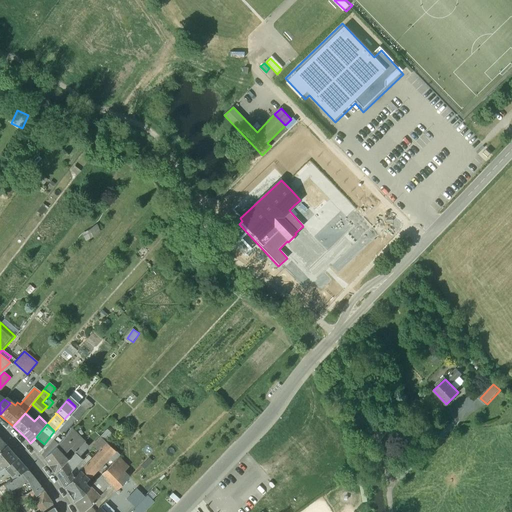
[(57,445),(56,446),(52,450),(44,458),(55,472),(68,460),(63,455),(70,448),(75,452),(81,446),(84,442),(78,436),(77,438),(69,430),(63,438),(57,445)]
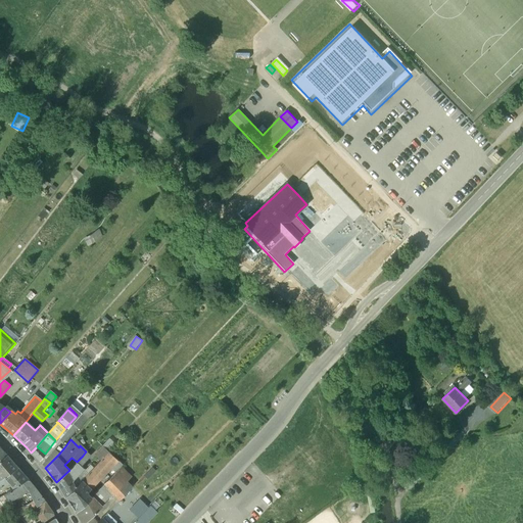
[(64,447),(59,443),(53,449),(56,453),(58,455),(64,447)]
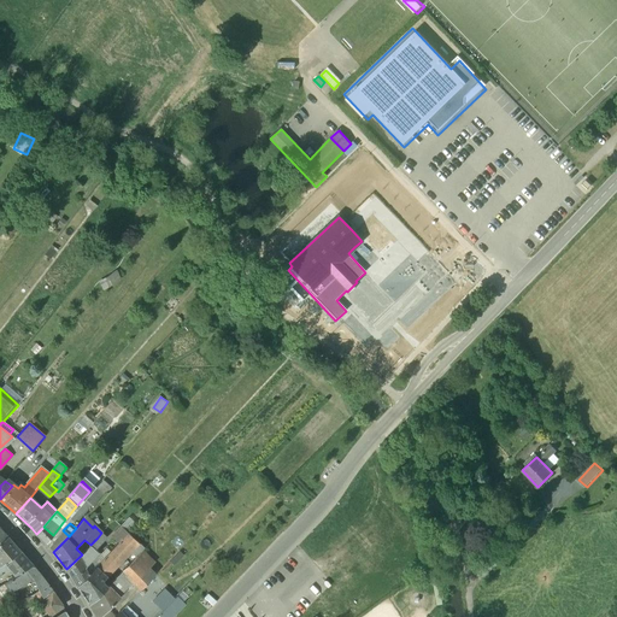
[(43,527),(36,534),(46,544),(53,535),(43,527)]
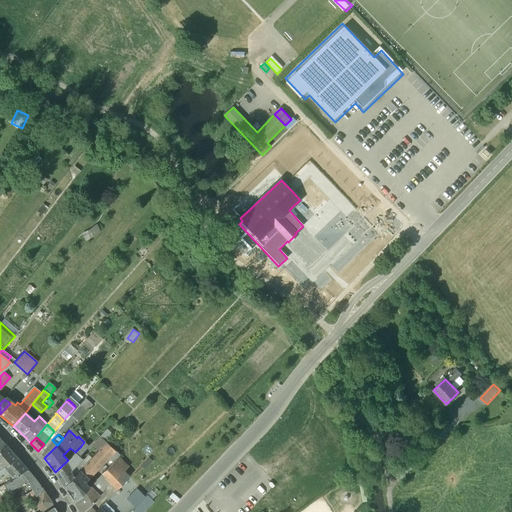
[(106,442),(99,450),(108,458),(112,462),(113,462),(118,457),(119,456),(115,452),(116,452),(106,442)]
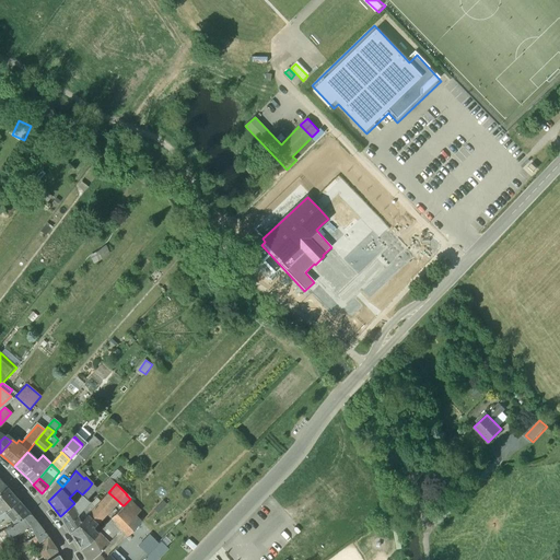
[(8,488),(0,493),(0,512),(1,514),(4,512),(19,501),(8,488)]
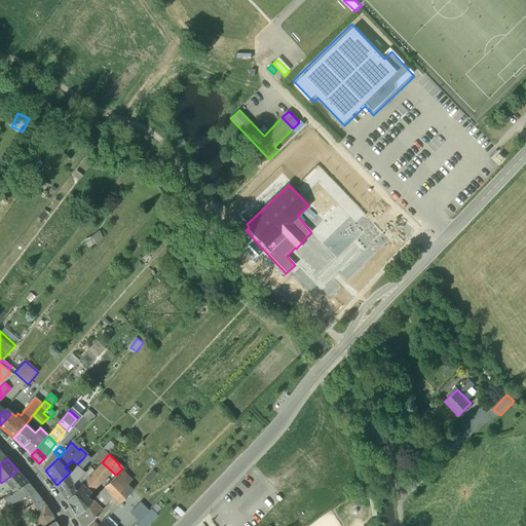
[(77,464),(76,465),(80,468),(86,461),(87,462),(88,460),(86,458),(85,460),(83,458),(77,464)]
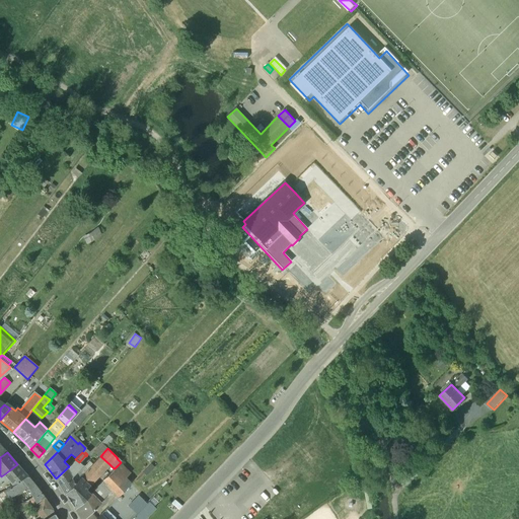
[(50,454),(43,461),(45,464),(53,456),(50,454)]
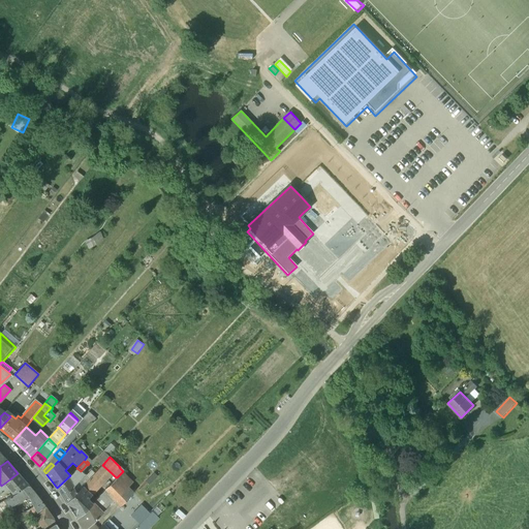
[(89,479),(82,487),(91,495),(112,473),(102,465),(89,479)]
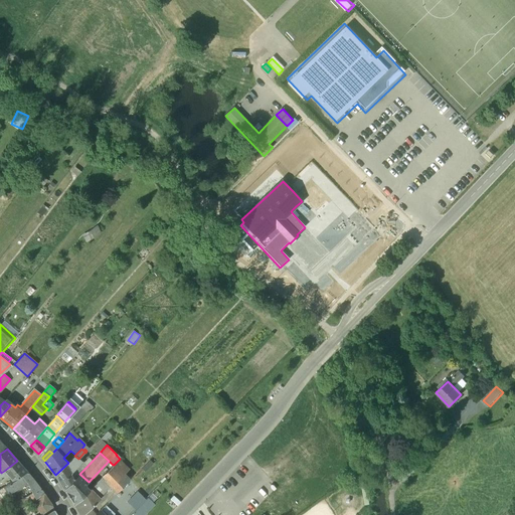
[(68,463),(55,475),(60,484),(81,462),(78,459),(74,456),(68,463)]
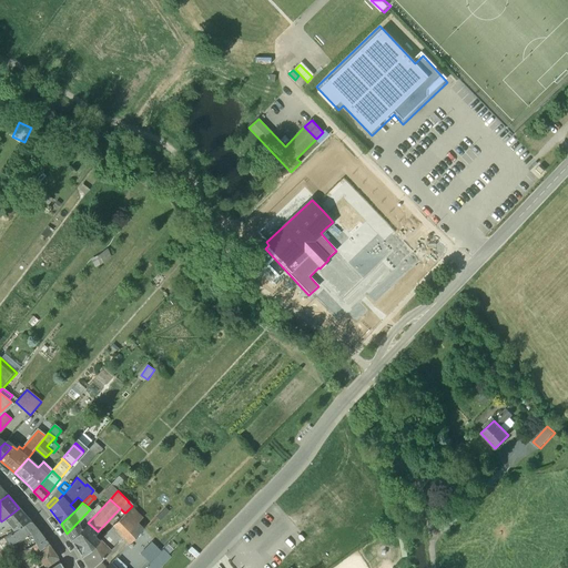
[(124,513),(113,525),(121,533),(131,543),(143,529),(137,524),(142,518),(131,507),(125,513),(124,513)]
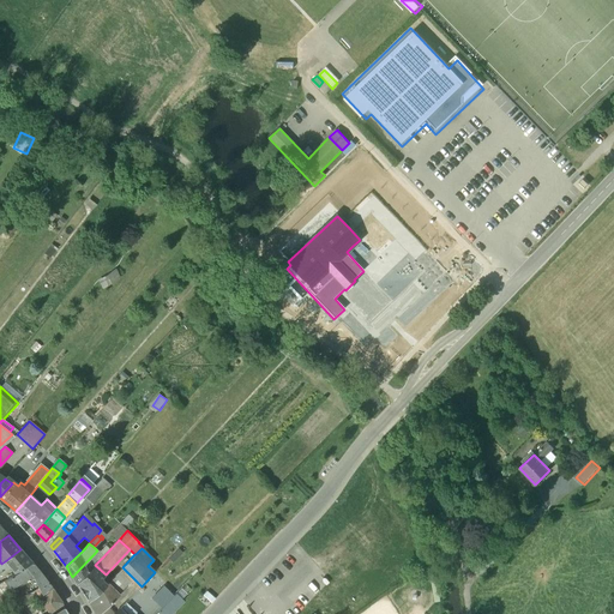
[(20,549),(5,561),(8,566),(16,573),(26,567),(32,564),(20,549)]
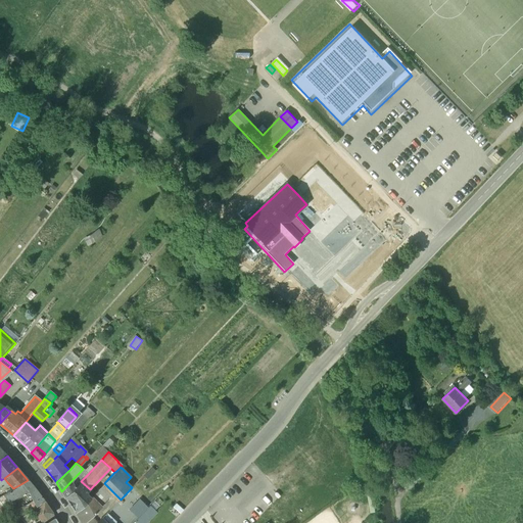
[(83,469),(61,491),(65,496),(81,481),(88,474),(83,469)]
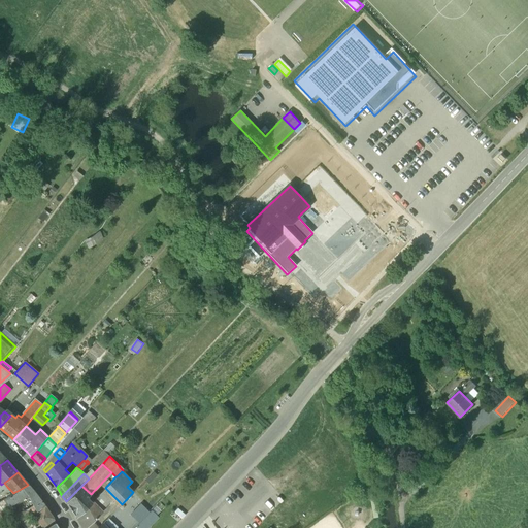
[(28,485),(23,488),(23,489),(28,495),(30,497),(29,498),(31,502),(39,497),(28,485)]
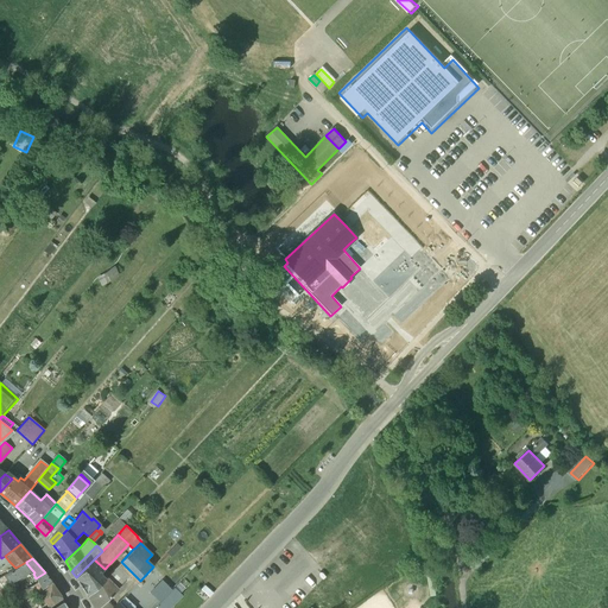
[(94,559),(76,577),(88,595),(93,607),(95,607),(115,589),(113,586),(106,578),(105,578),(100,574),(105,569),(94,559)]
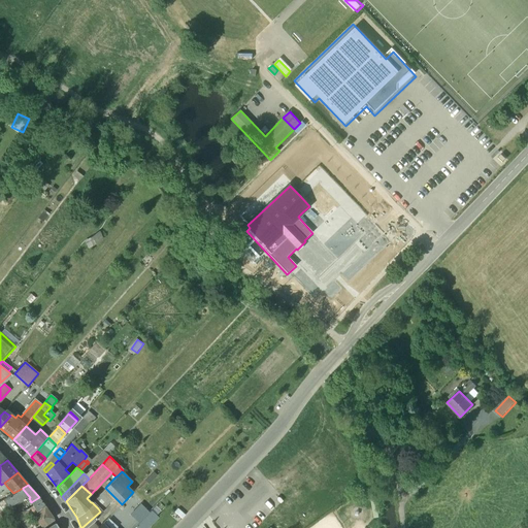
[(23,489),(5,498),(10,505),(21,499),(22,499),(28,495),(23,489)]
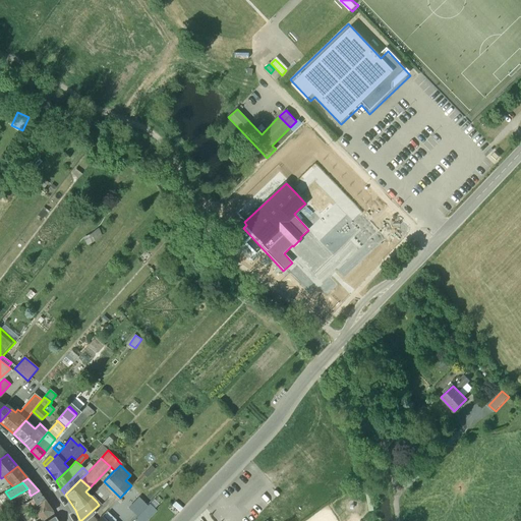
[(111,488),(104,482),(100,486),(106,493),(111,488)]
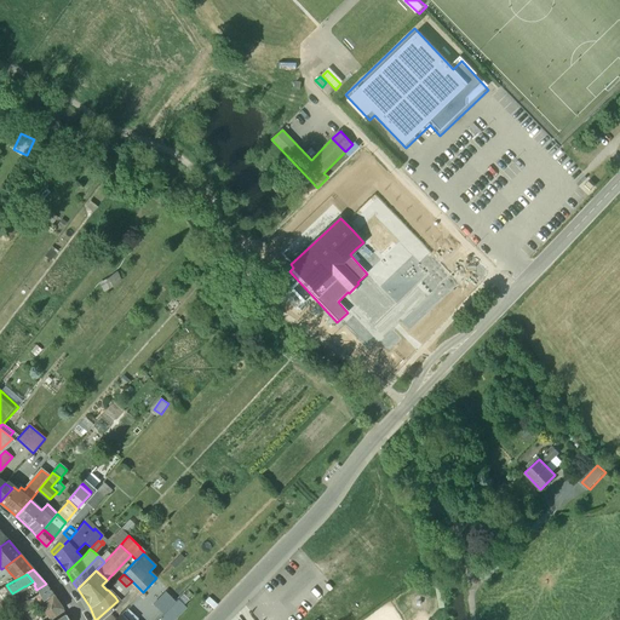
[(119,579),(108,590),(115,597),(126,586),(119,579)]
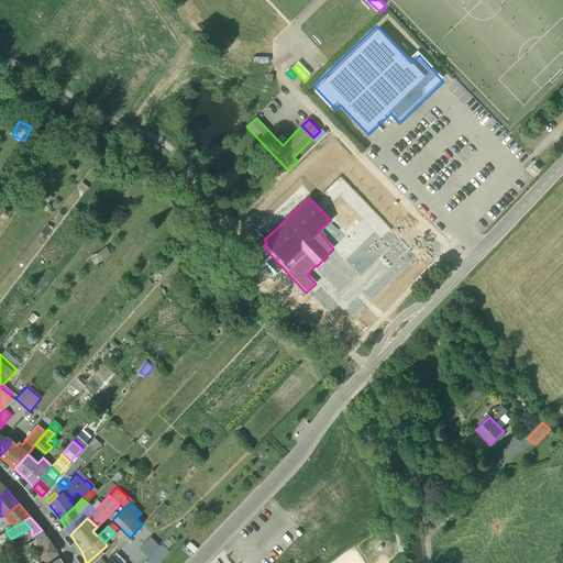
[(42,530),(33,536),(34,537),(35,539),(40,545),(47,539),(42,530)]
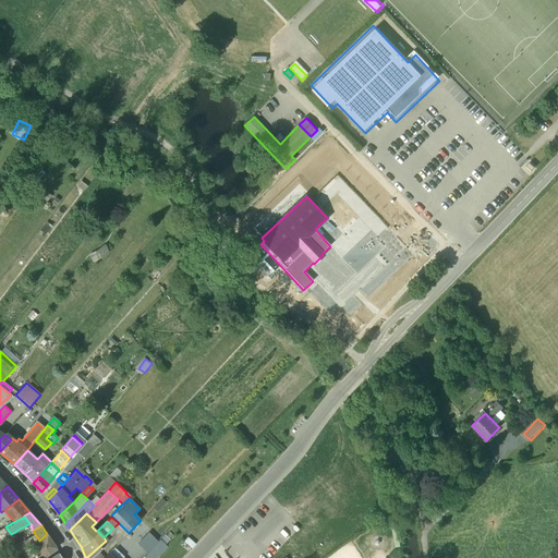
[(5,526),(0,530),(0,536),(3,541),(8,538),(9,535),(11,534),(5,526)]
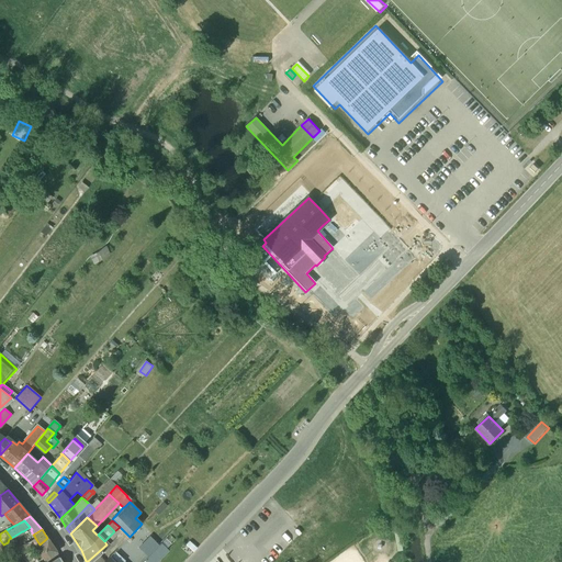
[(154,536),(142,548),(149,555),(161,543),(154,536)]
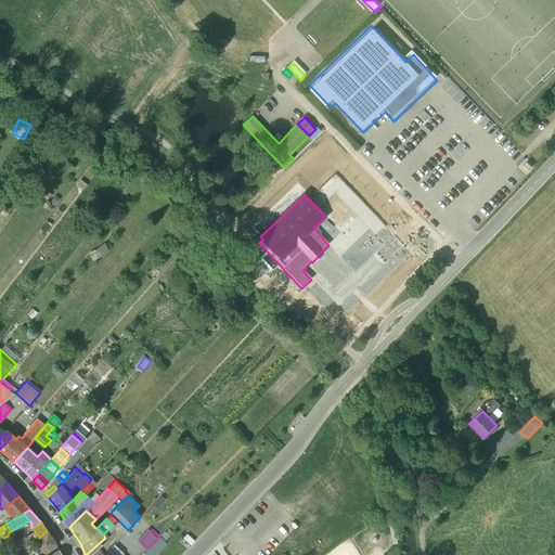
[(35,531),(28,537),(33,543),(36,541),(35,541),(39,538),(35,531)]
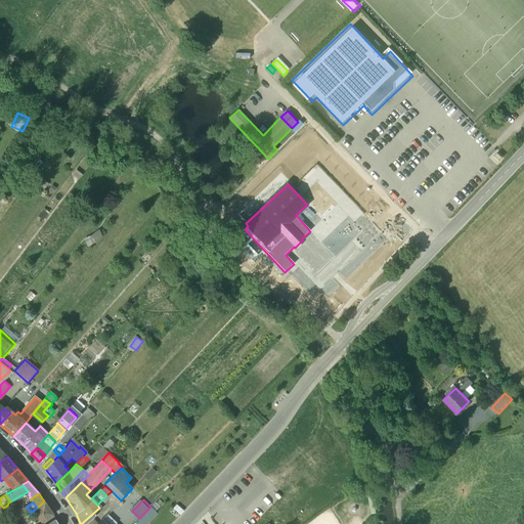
[(37,508),(33,511),(34,511),(40,521),(41,522),(52,514),(44,501),(37,508)]
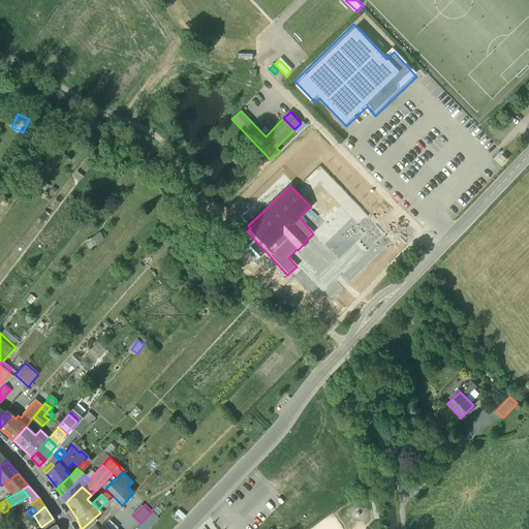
[(152,511),(141,523),(147,528),(158,518),(152,511)]
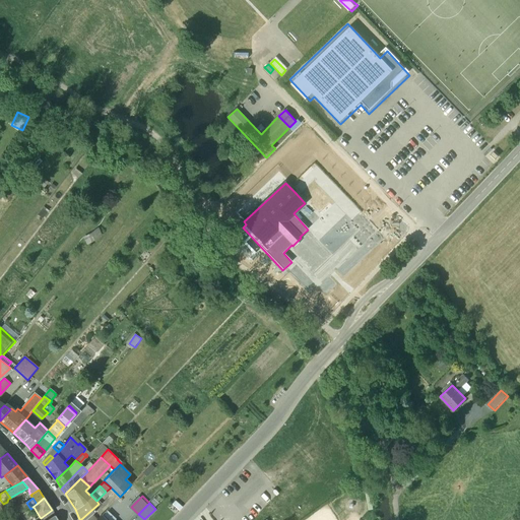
[(30,509),(26,511),(33,519),(35,519),(40,517),(34,507),(30,509)]
